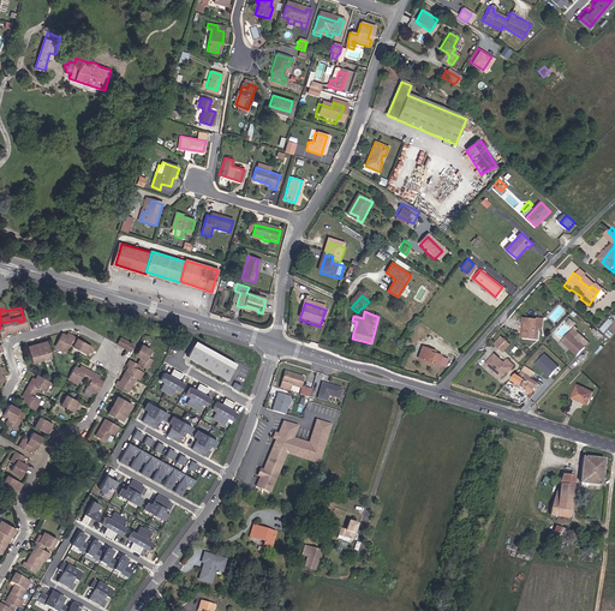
[(607,328),(614,317),(609,315),(602,325),(607,328)]
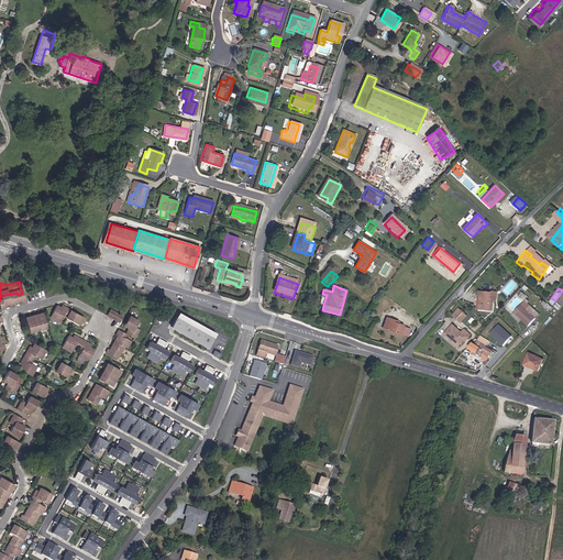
[(490,303),(494,303),(494,297),(490,297),(492,293),(478,293),(478,295),(473,295),(473,300),(477,300),(477,308),(489,309),(490,303)]
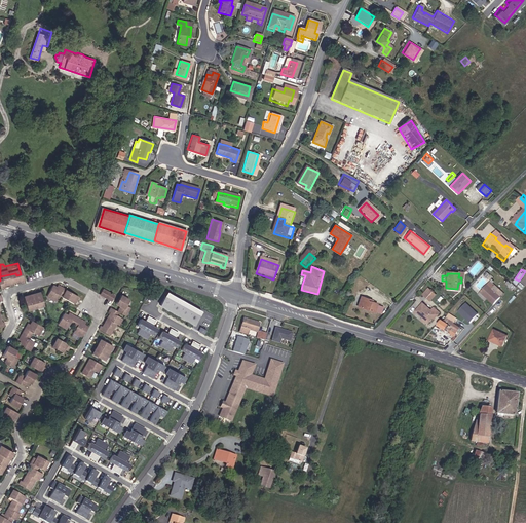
[(71,290),(72,287),(58,279),(55,282),(51,279),(48,277),(42,288),(50,292),(53,287),(70,295),(72,291),(71,290)]
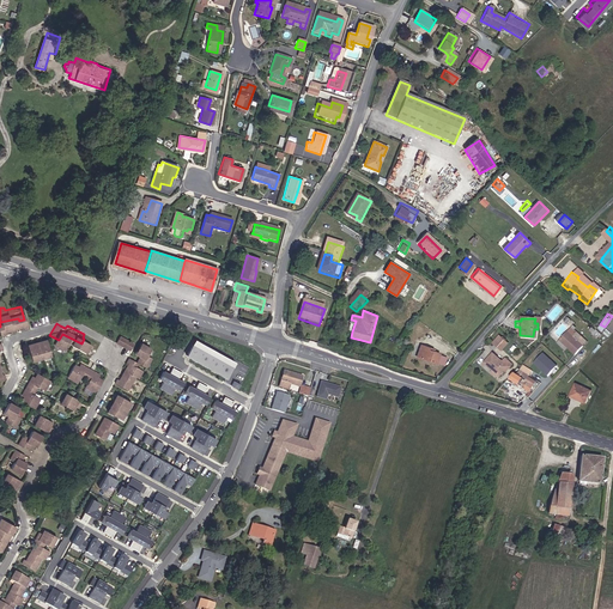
[(135,339),(133,338),(133,336),(132,336),(131,335),(129,335),(121,332),(117,338),(132,345),(135,339)]
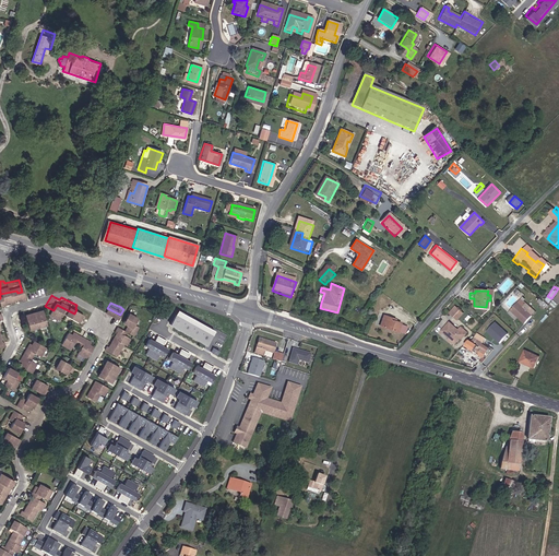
[(211,324),(174,304),(173,306),(210,327),(211,324)]
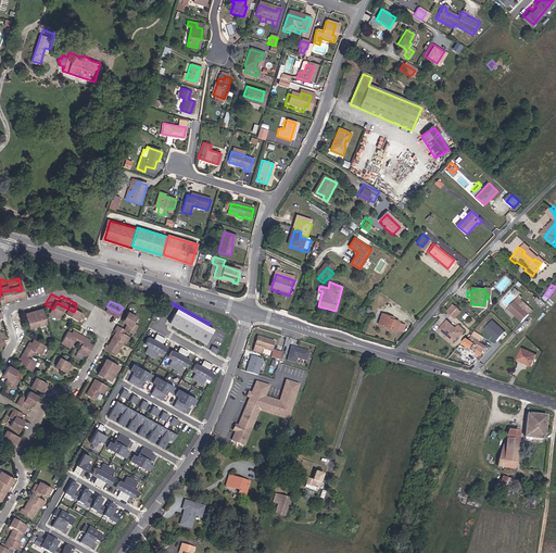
[(30,324),(47,318),(43,303),(37,305),(38,308),(33,309),(32,306),(26,309),(30,324)]
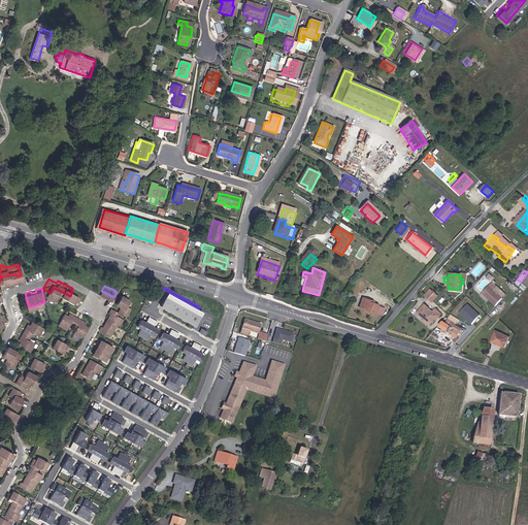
[(198,308),(163,289),(157,300),(170,307),(171,305),(175,307),(174,309),(179,313),(180,310),(184,313),(183,315),(188,318),(189,316),(193,318),(198,308)]
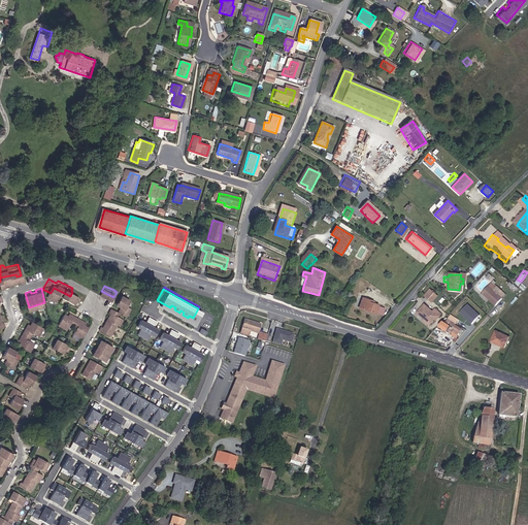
[(126,310),(130,302),(126,300),(129,295),(121,290),(116,298),(122,302),(122,304),(120,303),(118,306),(126,310)]
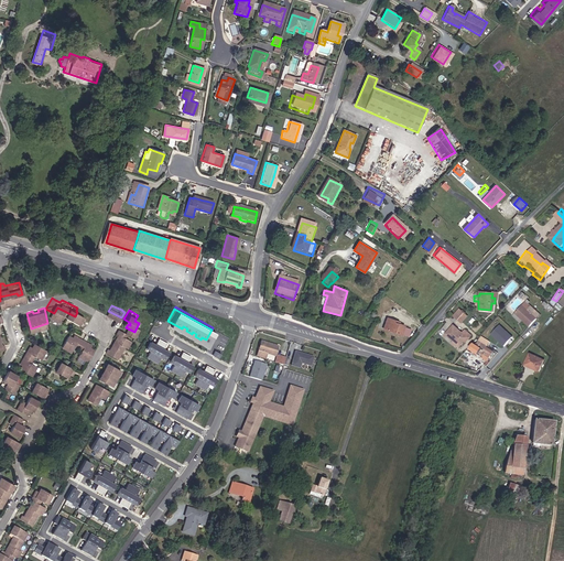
[(461,321),(464,316),(467,320),(469,316),(463,310),(456,316),(461,321)]
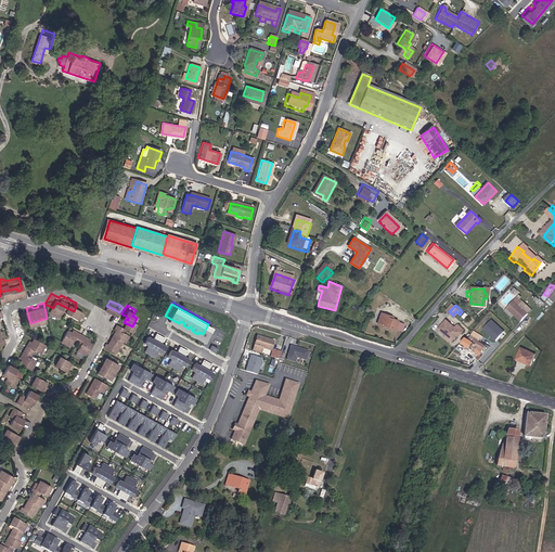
[(521,324),(528,316),(513,305),(506,313),(521,324)]
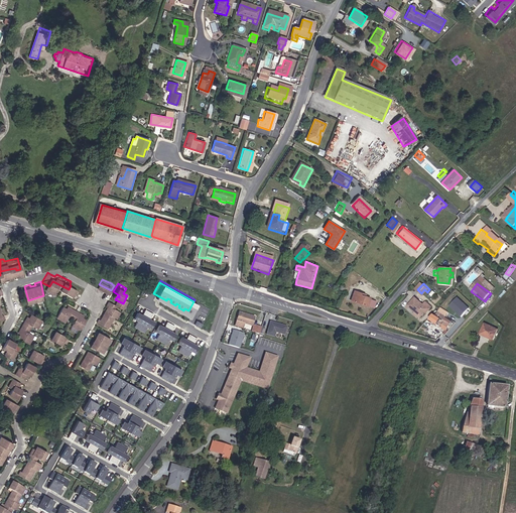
[(367,303),(369,297),(364,295),(361,294),(362,292),(353,289),(350,298),(367,303)]
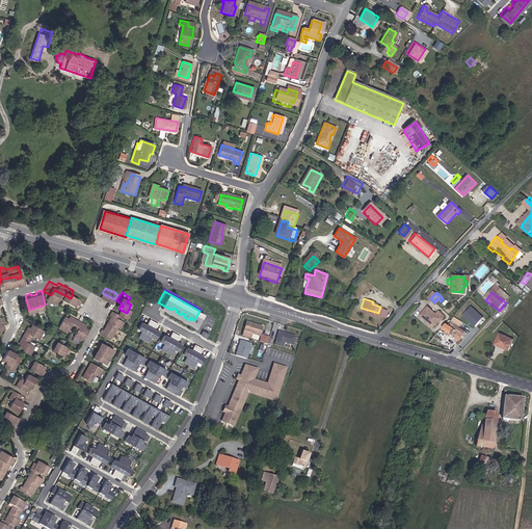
[(472,302),(463,313),(476,323),(484,313),(472,302)]
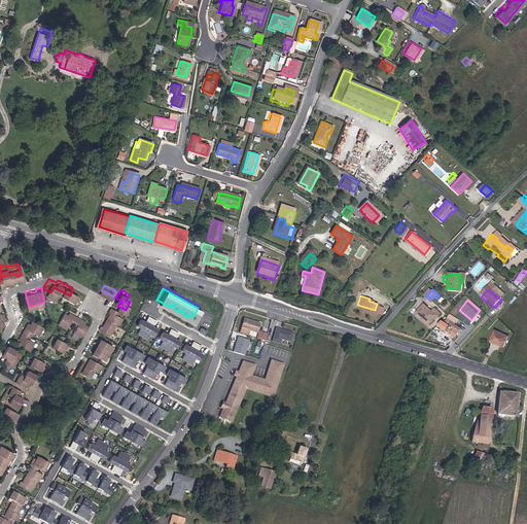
[(115,319),(118,320),(123,313),(116,309),(117,306),(110,303),(108,307),(110,309),(102,322),(100,321),(98,324),(109,330),(115,319)]
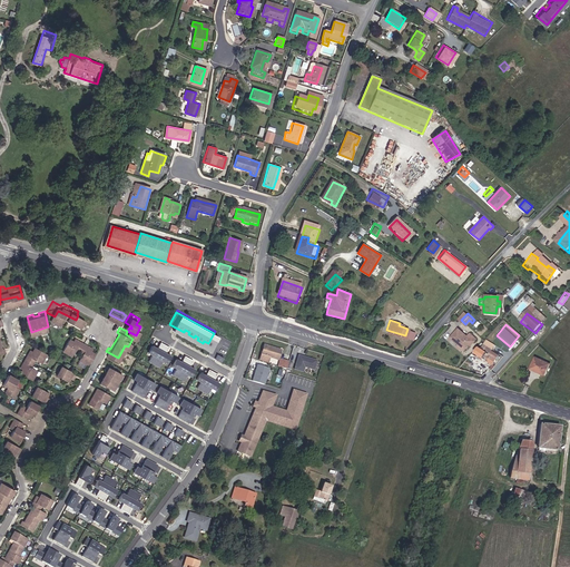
[(472,342),(473,343),(477,340),(471,334),(469,336),(460,329),(451,338),(460,345),(464,350),(472,342)]
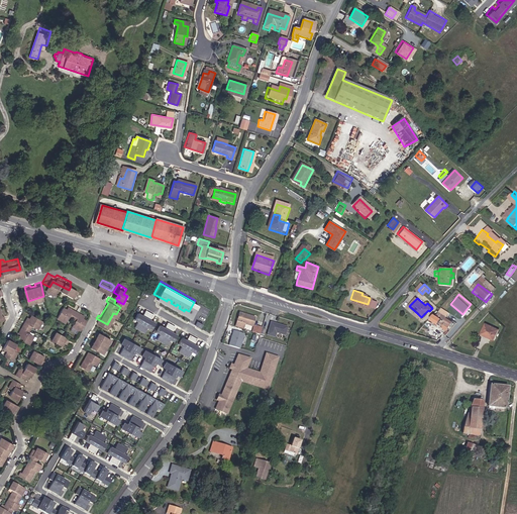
[(83,311),(80,310),(74,307),(76,305),(69,301),(68,303),(63,301),(60,299),(54,309),(62,314),(66,308),(72,312),(69,317),(78,322),(83,311)]
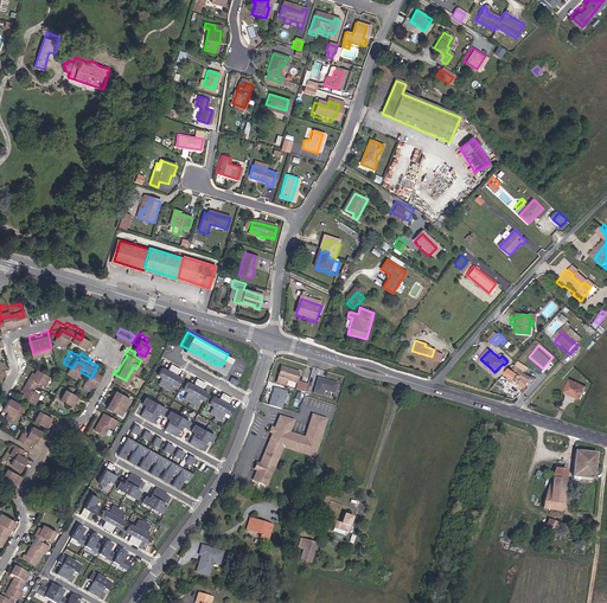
[(178,372),(172,369),(176,363),(167,358),(163,364),(157,361),(153,369),(158,371),(154,377),(166,384),(170,377),(174,379),(178,372)]
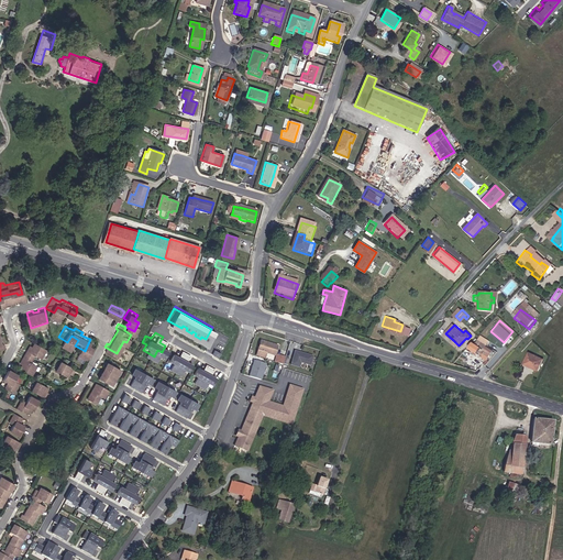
[(33,358),(26,354),(31,348),(36,351),(42,341),(31,335),(29,339),(25,344),(22,343),(19,350),(22,352),(19,358),(17,361),(28,368),(33,358)]
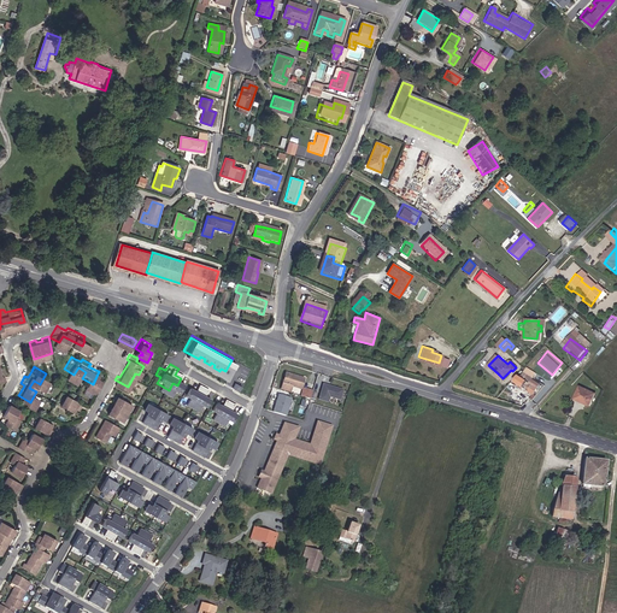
[(288,381),(299,384),(303,373),(283,367),(277,384),(286,387),(288,381)]
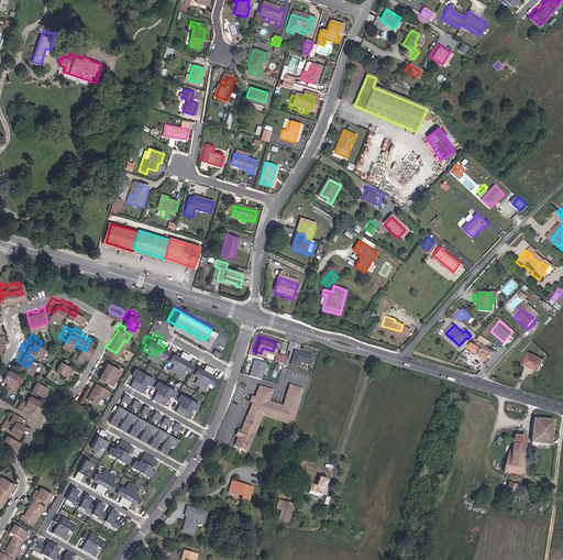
[(487,349),(490,344),(481,338),(476,343),(487,349)]
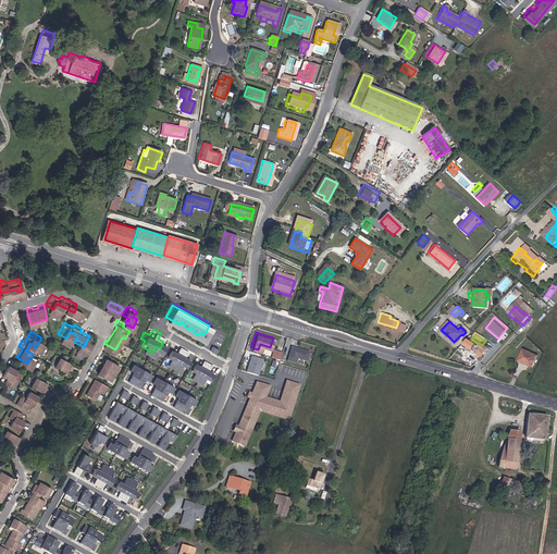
[(481,347),(482,345),(471,340),(462,349),(467,352),(469,349),(483,360),(491,354),(481,347)]
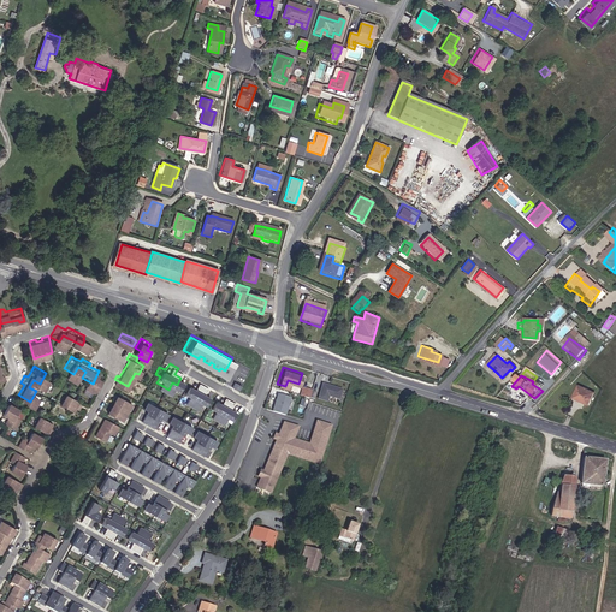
[(206,392),(200,388),(205,382),(195,376),(191,384),(185,381),(182,387),(185,390),(182,397),(194,404),(197,397),(202,399),(206,392)]
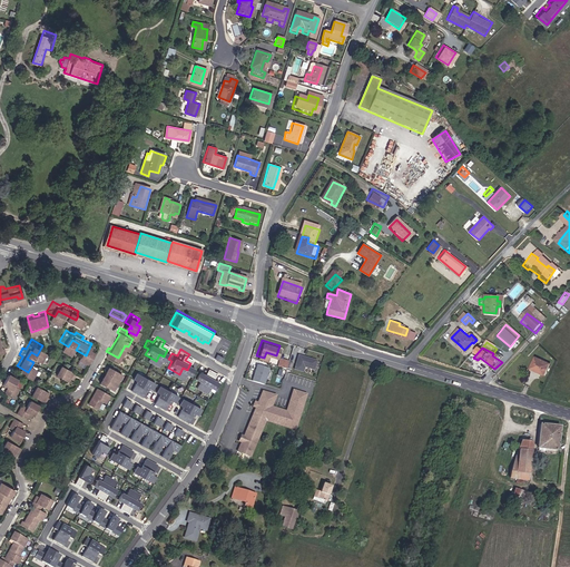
[(311,367),(314,357),(295,351),(291,365),(300,369),(301,363),(311,367)]
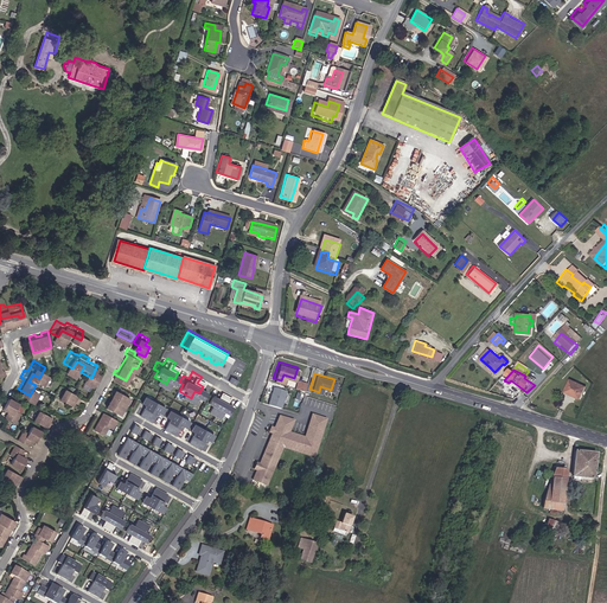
[(71,392),(75,395),(78,389),(63,380),(57,390),(69,397),(71,392)]
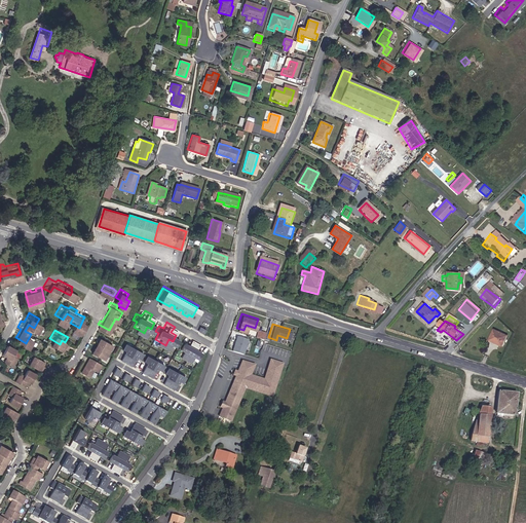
[(490,341),(504,346),(509,337),(494,331),(490,341)]
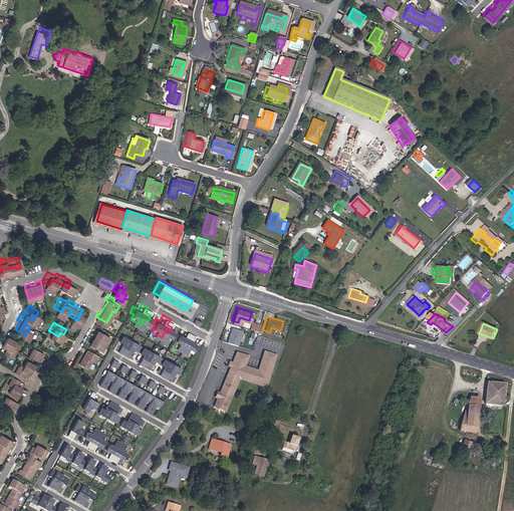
[(101,347),(109,333),(97,326),(94,331),(96,332),(93,337),(92,337),(90,341),(101,347)]
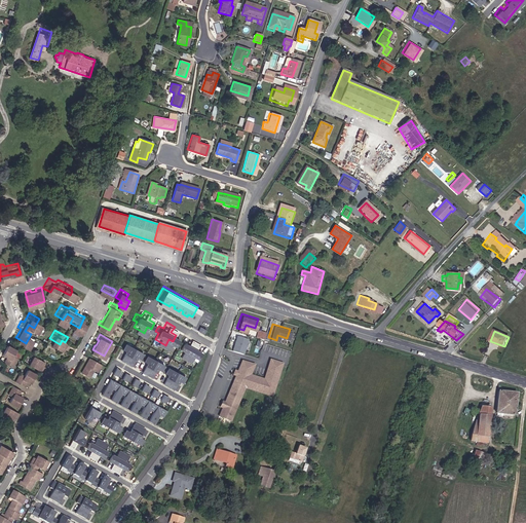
[(198,347),(193,344),(196,339),(189,334),(186,340),(181,338),(177,343),(181,345),(178,351),(188,358),(191,351),(195,353),(198,347)]
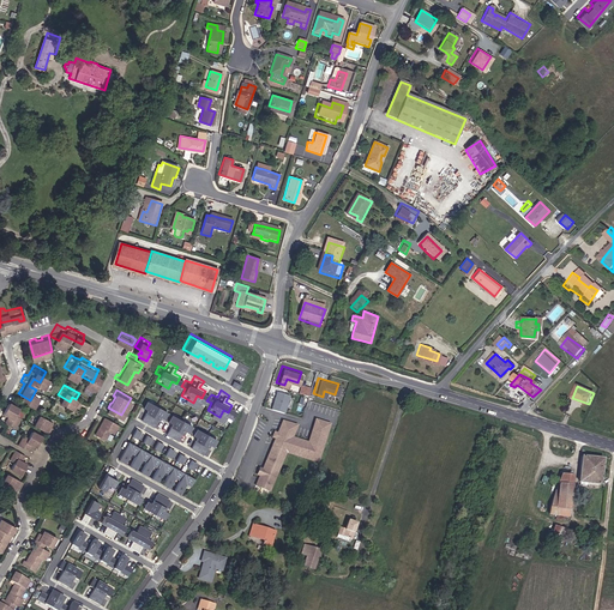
[(278,410),(284,393),(271,390),(265,406),(278,410)]
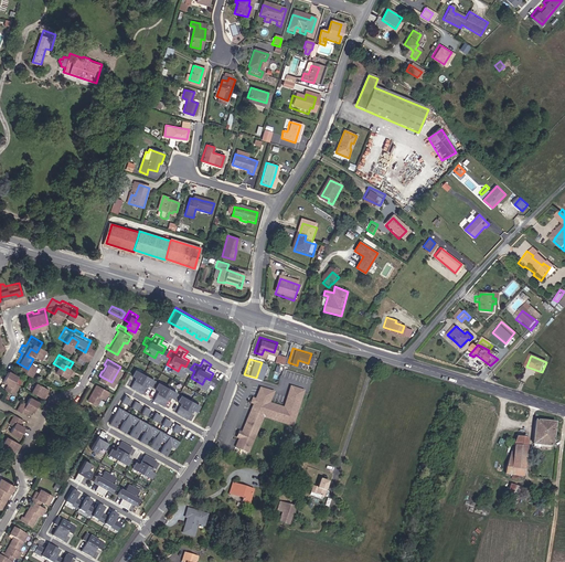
[(147,380),(150,373),(131,363),(128,370),(131,372),(127,381),(138,388),(144,378),(147,380)]
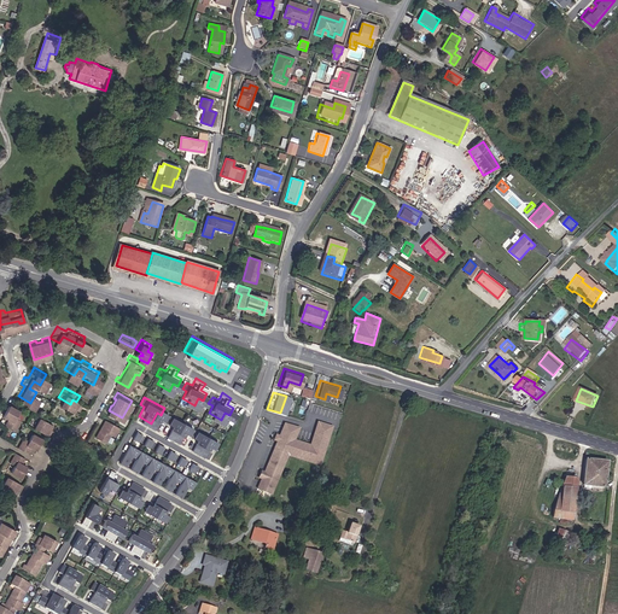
[(21,416),(16,414),(19,407),(9,401),(4,411),(11,416),(11,417),(9,416),(6,421),(16,426),(21,416)]
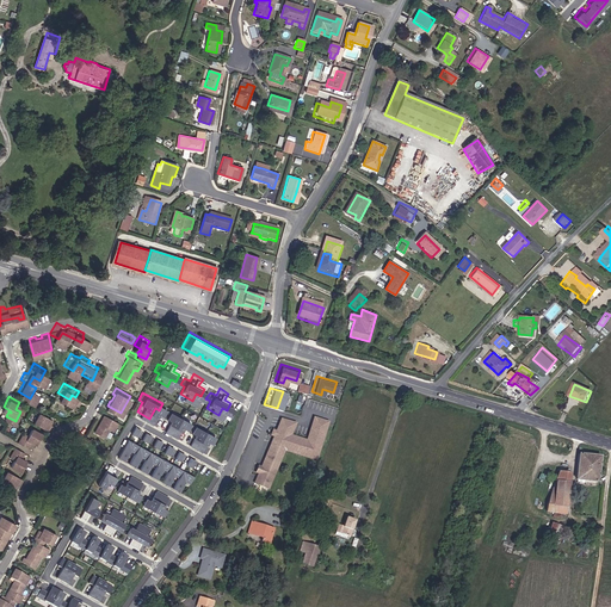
[(47,415),(49,413),(37,406),(31,415),(45,423),(49,419),(45,417),(47,415)]
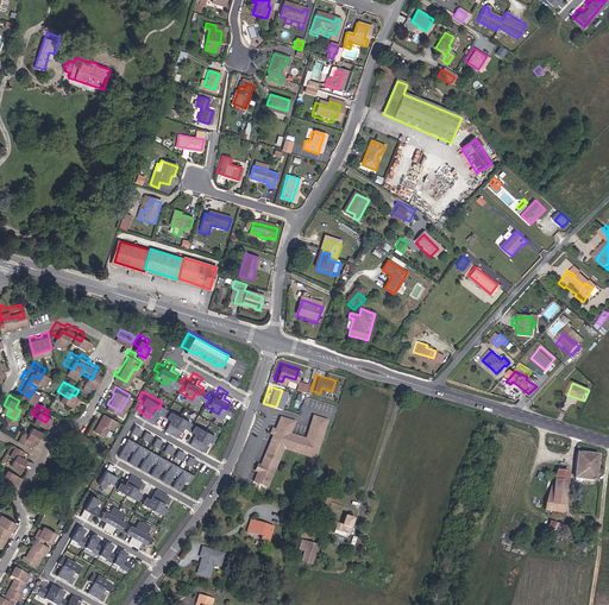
[(182,423),(187,416),(167,404),(163,411),(167,414),(161,424),(174,430),(179,421),(182,423)]
